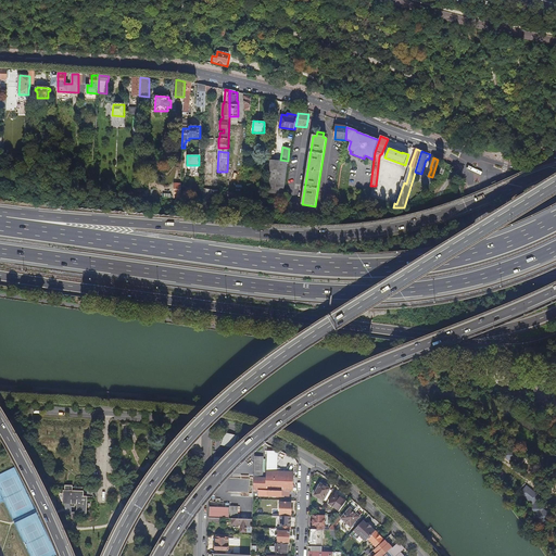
[(266,193),(282,196),(288,163),(270,161),(266,193)]
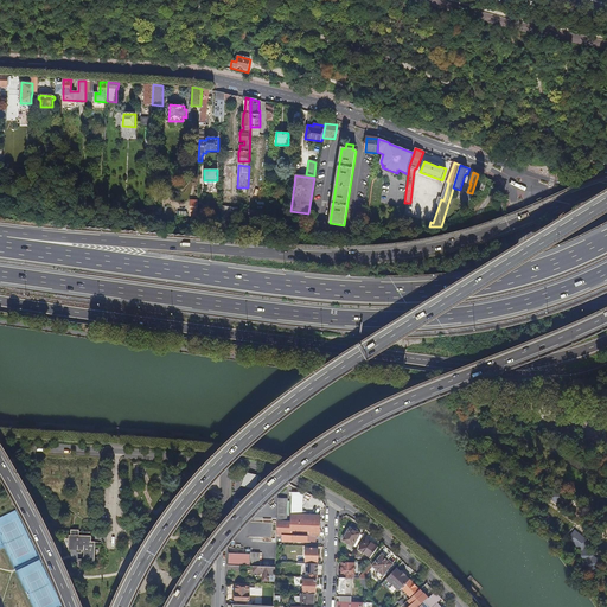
[(238,221),(248,221),(248,199),(238,199),(238,221)]
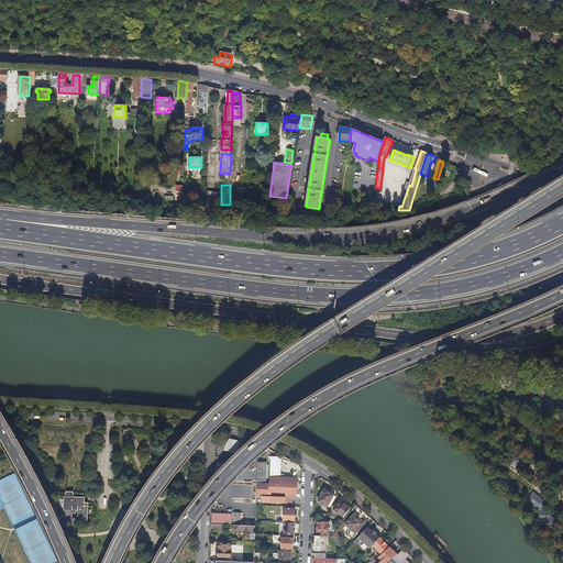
[(227,439),(221,438),(218,441),(219,441),(218,452),(222,452),(222,441),(227,442),(227,439)]
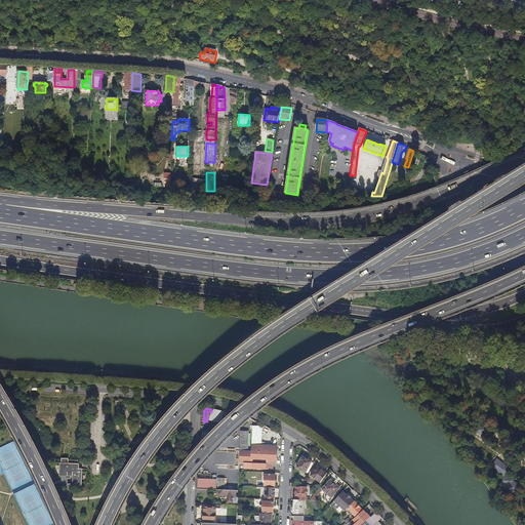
[(479,423),(474,430),(481,437),(487,430),(479,423)]
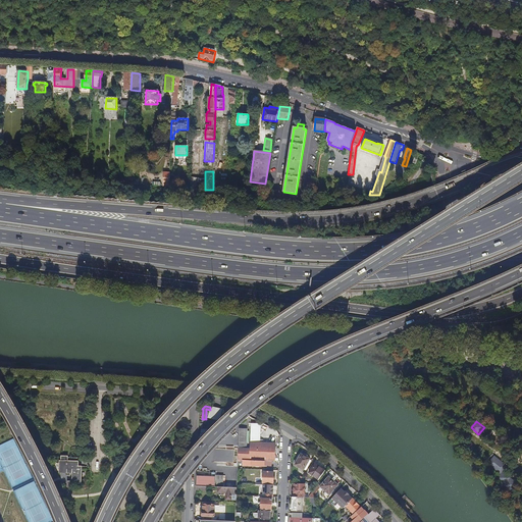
[(239,449),(239,460),(244,461),(265,461),(268,461),(273,462),(275,462),(276,444),(267,444),(259,444),(259,424),(252,424),(251,449),(247,449),(239,449)]
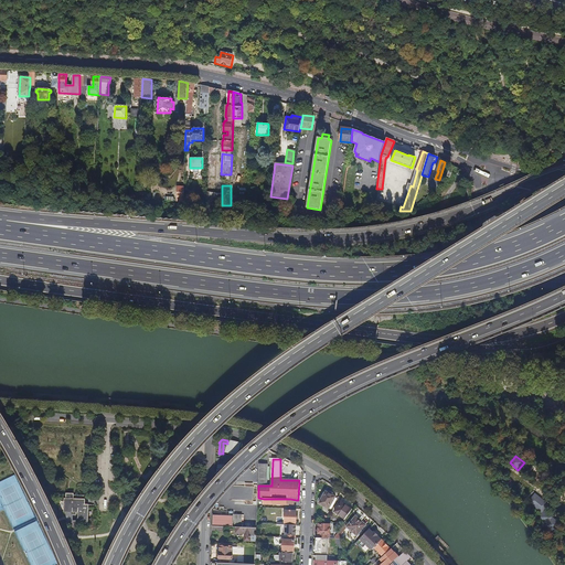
[(259,465),(258,486),(267,486),(268,465),(259,465)]
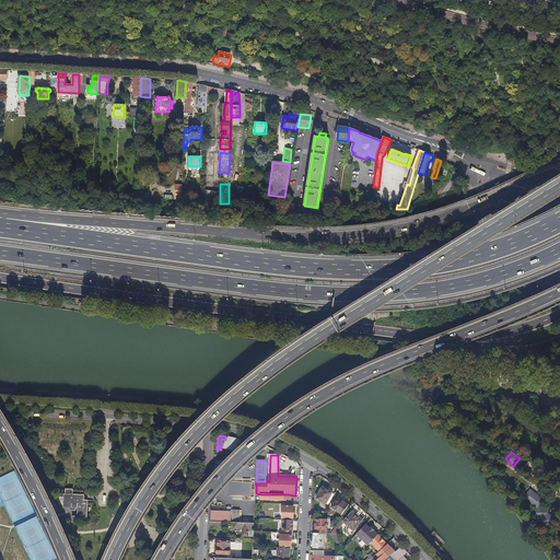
[(230,481),(230,494),(251,496),(251,482),(230,481)]
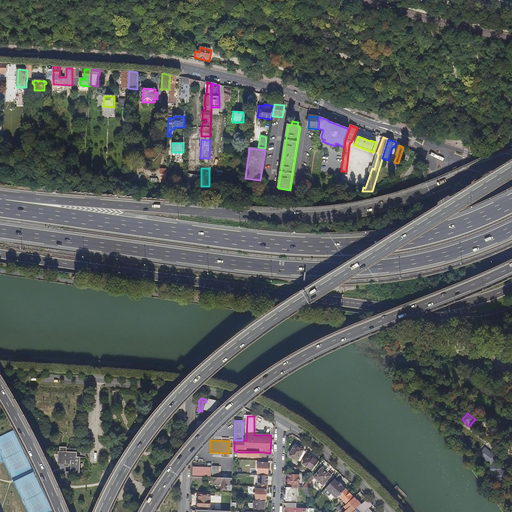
[(290,456),(298,461),(305,450),(301,447),(299,445),(296,445),(290,456)]
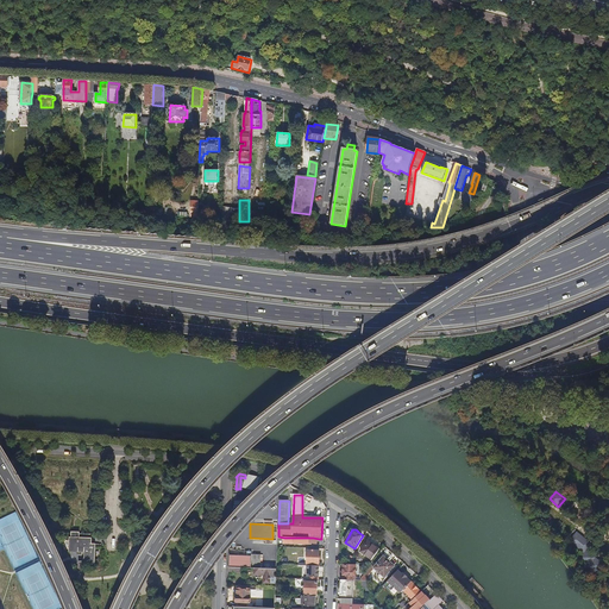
[(591,544),(577,532),(569,542),(583,554),(591,544)]
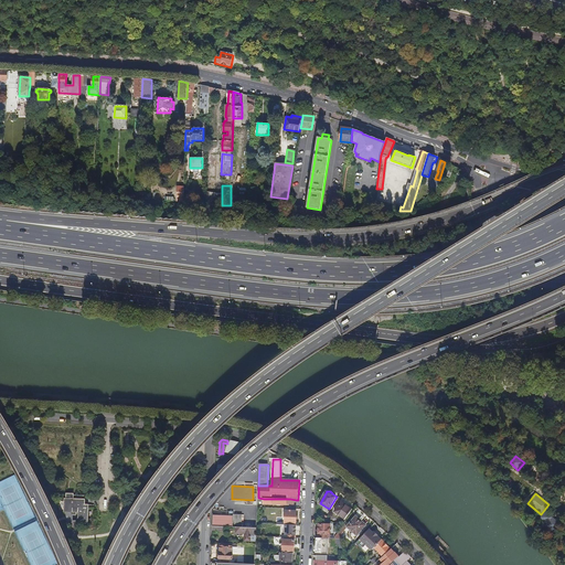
[(74,500),(65,500),(65,512),(72,512),(72,508),(80,509),(78,522),(74,522),(74,528),(78,528),(78,525),(87,525),(88,508),(84,508),(85,497),(74,496),(74,500)]
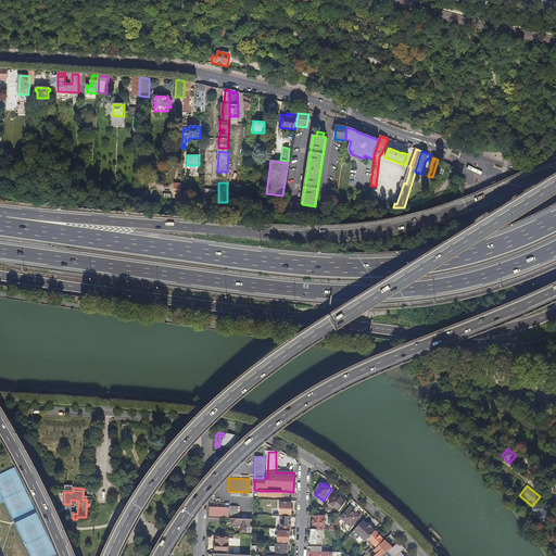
[(329,504),(340,512),(346,502),(336,494),(329,504)]
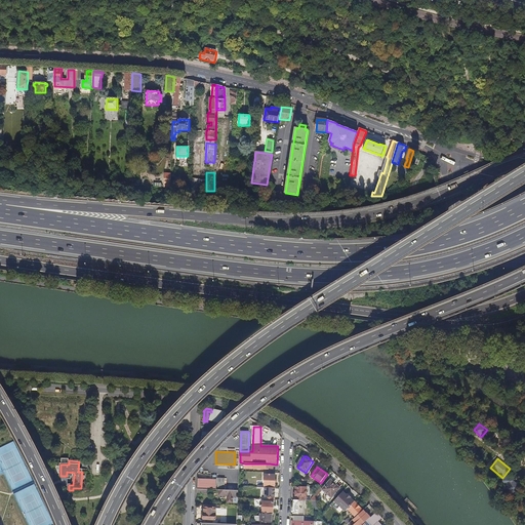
[(276,487),(276,475),(266,475),(266,486),(276,487)]
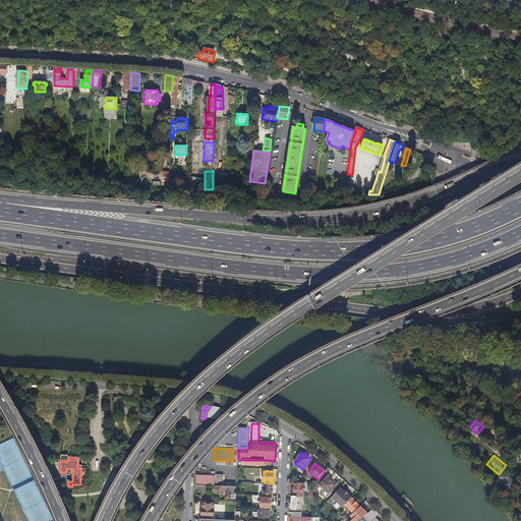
[(196,485),(204,485),(216,486),(216,476),(196,475),(196,485)]
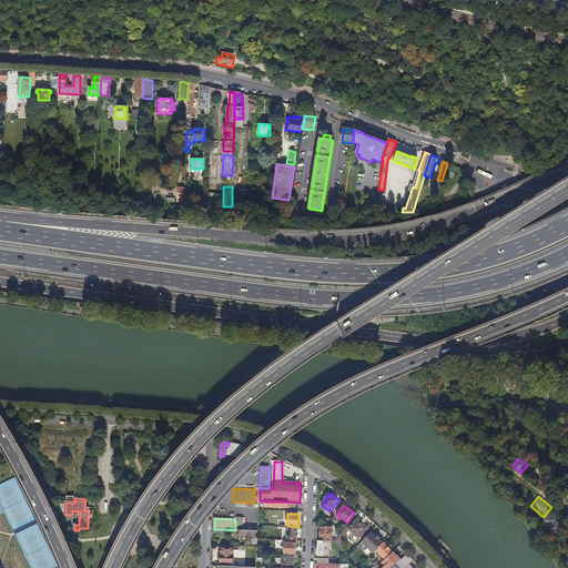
[(363,523),(358,519),(350,529),(359,538),(367,528),(362,524),(363,523)]
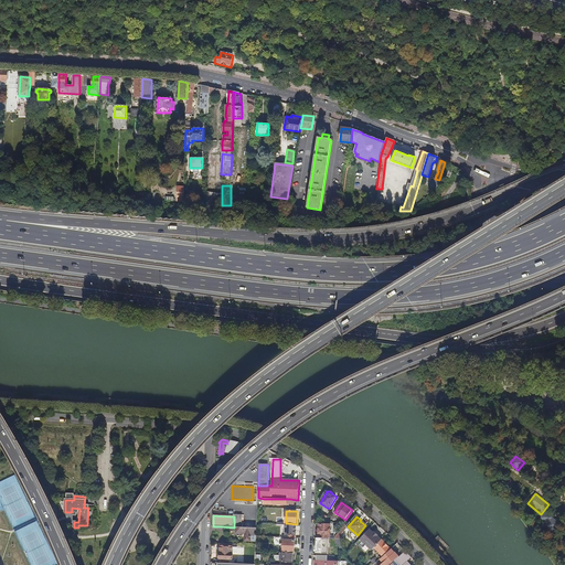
[(296,537),(296,525),(287,524),(286,535),(289,535),(289,537),(296,537)]
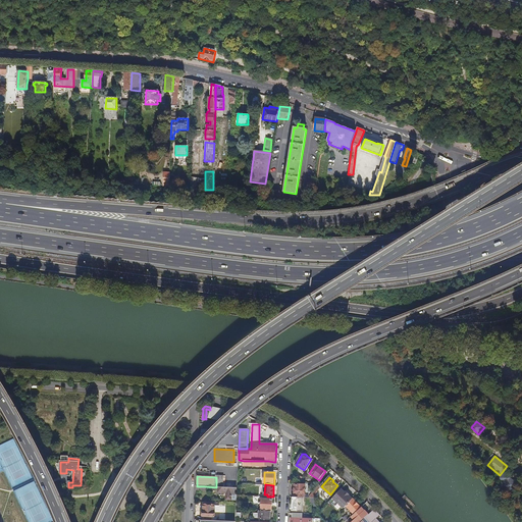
[(295,484),(295,498),(301,498),(305,498),(306,485),(295,484)]
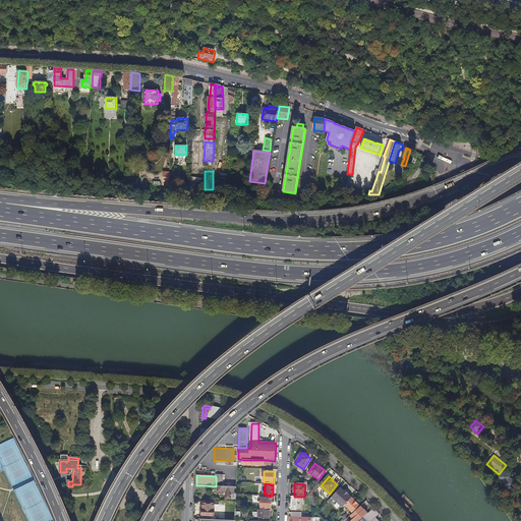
[(319,483),(309,496),(309,497),(311,497),(321,485),(319,483)]
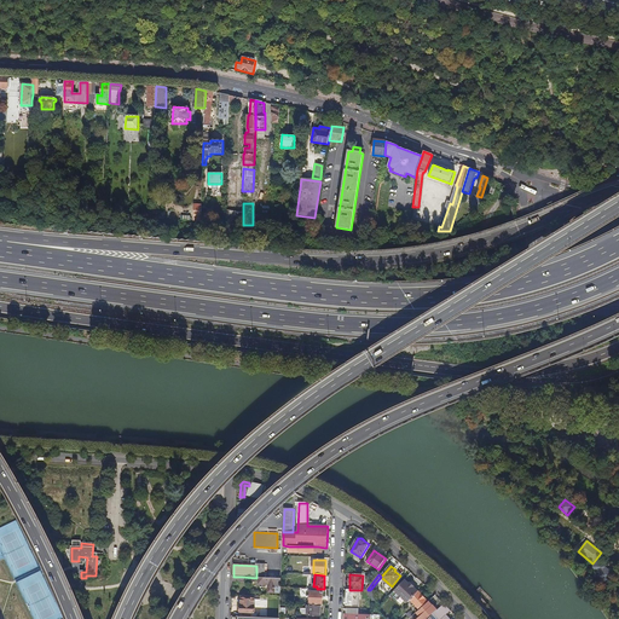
[(281,594),(281,588),(282,579),(259,578),(259,585),(268,585),(268,594),(281,594)]
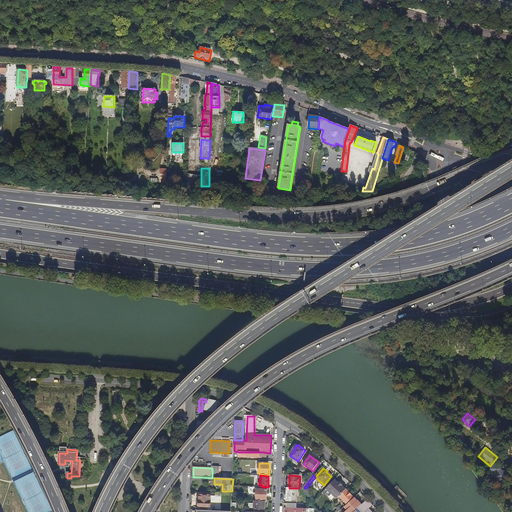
[(338,483),(335,480),(326,488),(338,499),(340,496),(346,489),(343,486),(343,485),(339,482),(338,483)]
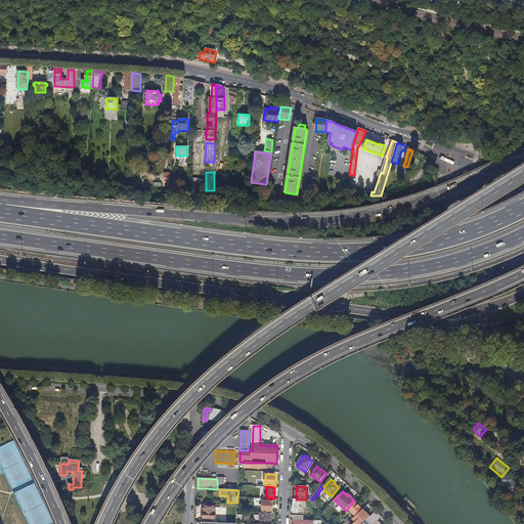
[(302,499),(296,499),(295,499),(294,513),(302,514),(302,499)]
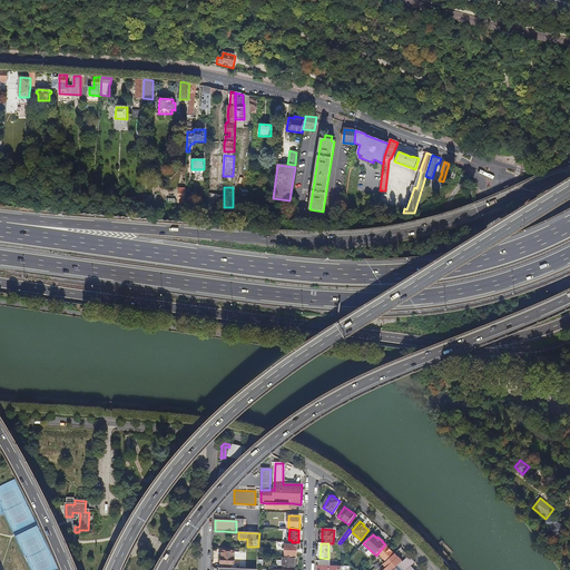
[(341,543),(338,543),(337,543),(338,551),(342,551),(342,554),(347,554),(344,544),(341,543)]
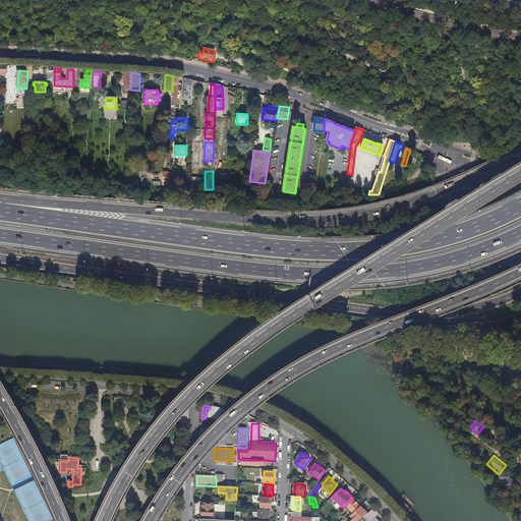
[(262,509),(270,509),(272,509),(272,499),(262,498),(262,509)]
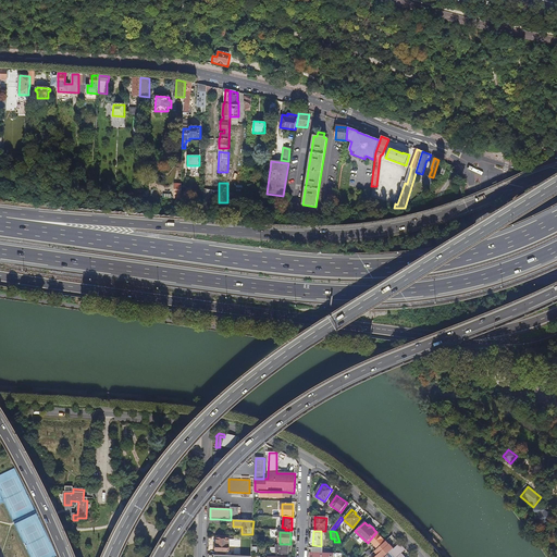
[(376,532),(370,540),(378,548),(385,542),(376,532)]
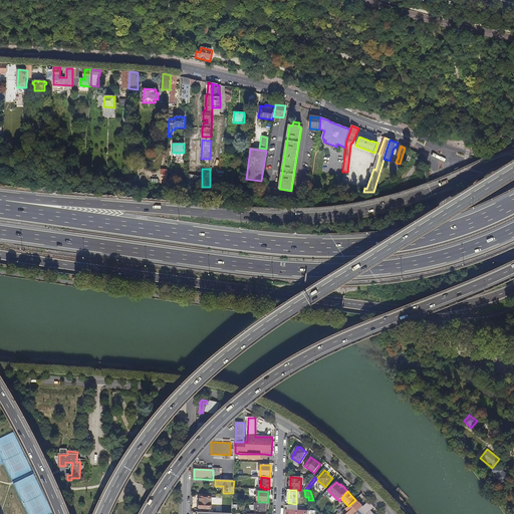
[(354,513),(359,510),(369,501),(362,494),(355,500),(348,506),(341,513),(342,513),(354,513)]
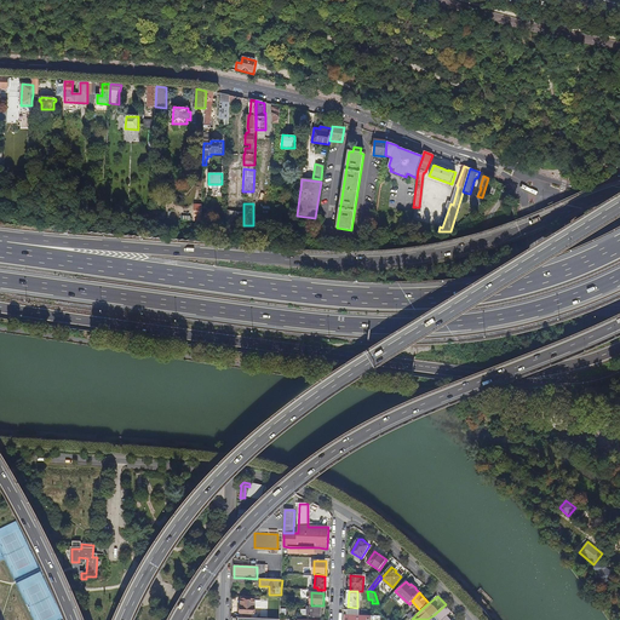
[(241,600),(241,618),(258,618),(258,613),(254,613),(256,600),(241,600)]
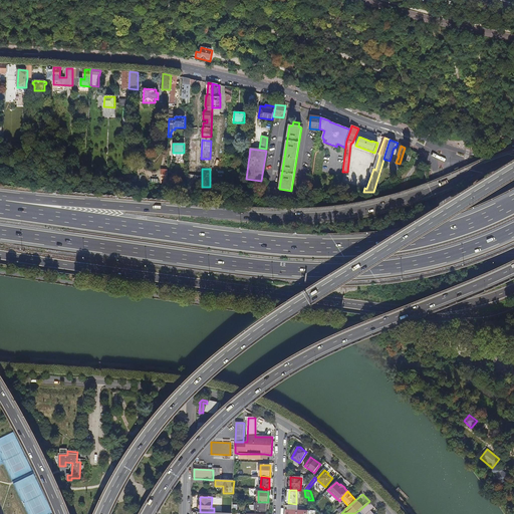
[(258,502),(255,501),(255,505),(250,505),(250,511),(266,511),(266,502),(258,502)]
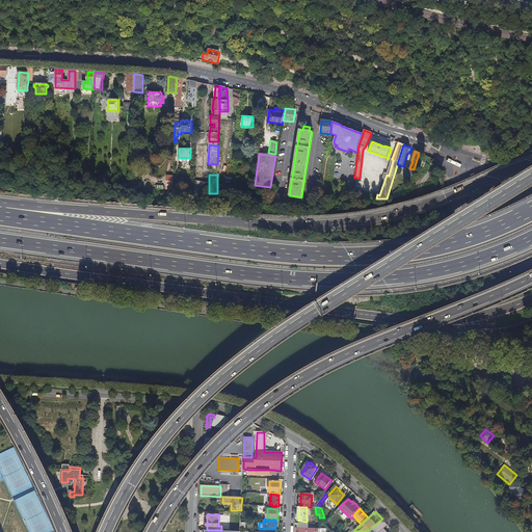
[(387,531),(383,528),(388,525),(382,519),(372,528),(375,531),(387,531)]
